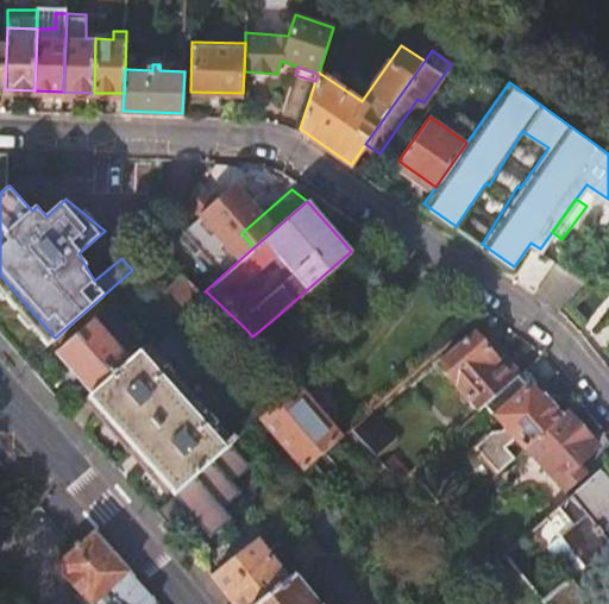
[(205,291),(183,270),(165,287),(184,310),(206,291),(205,291)]
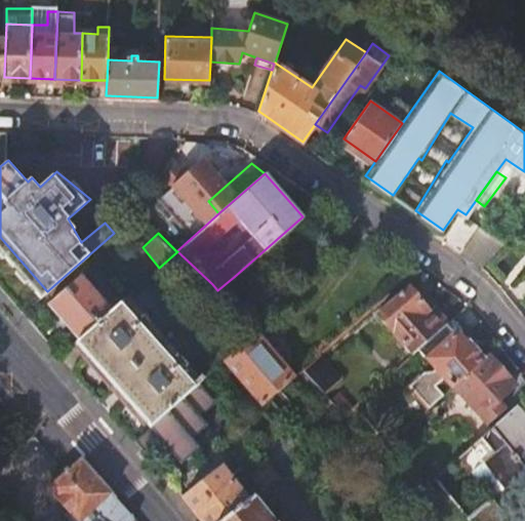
[(49,302),(80,336),(113,308),(82,273),(49,302)]
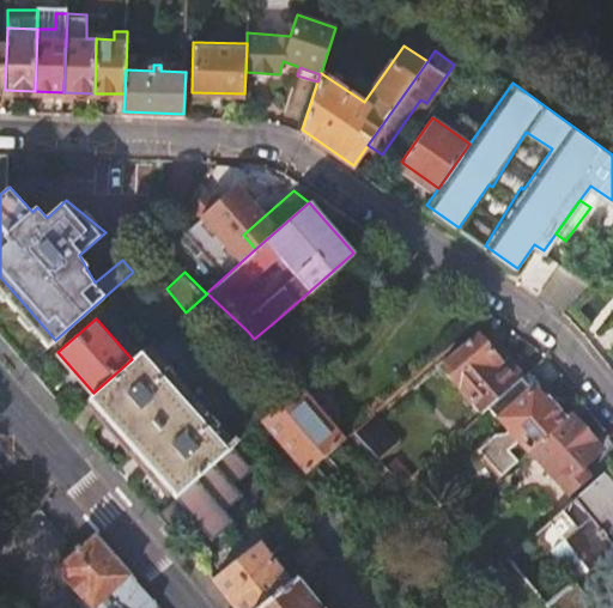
[(286,336),(274,322),(254,339),(268,353),(286,336)]
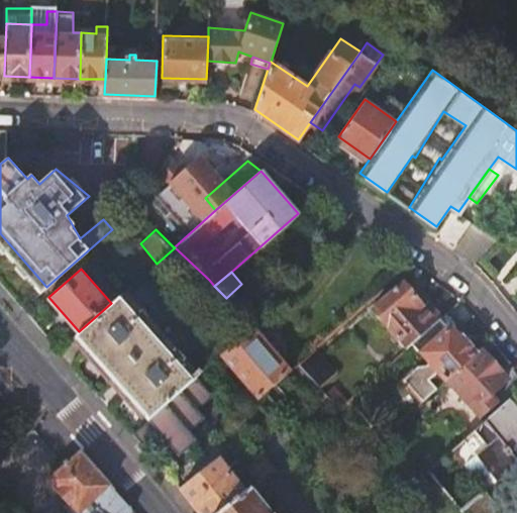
[(438,318),(443,314),(421,290),(416,294),(404,280),(374,307),(408,345),(413,340),(438,318)]
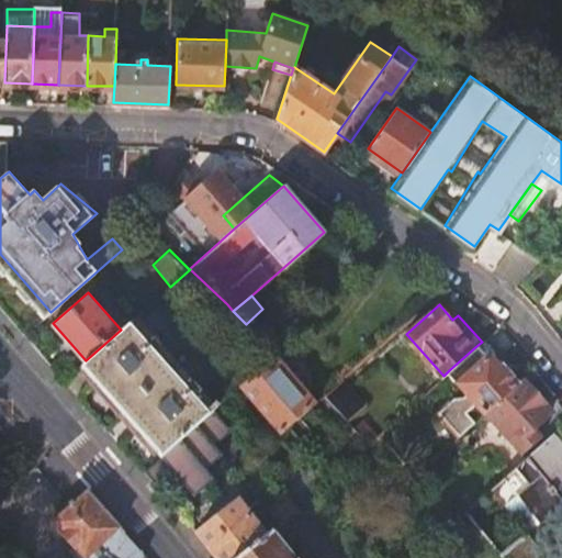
[(86,360),(82,364),(163,454),(193,427),(215,408),(218,404),(215,400),(210,404),(134,319),(121,330),(86,360)]
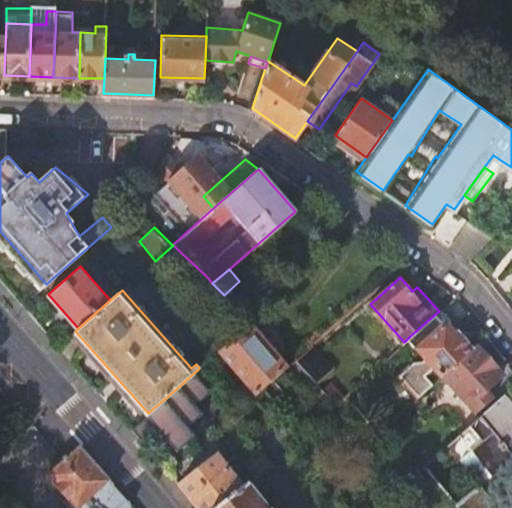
[(447,310),(442,308),(439,311),(434,315),(442,324),(447,320),(449,322),(452,319),(451,314),(447,310)]
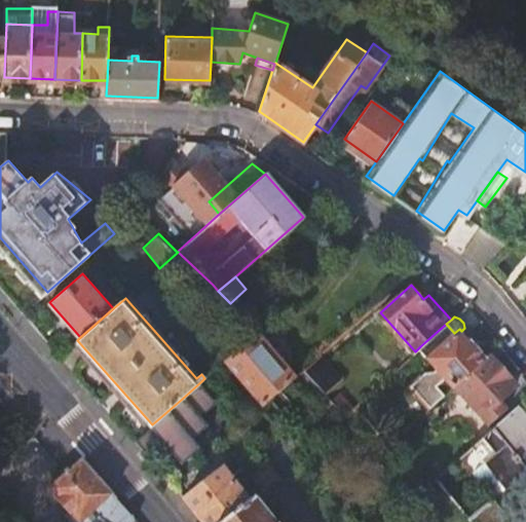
[(455,383),(486,357),(471,339),(470,341),(461,331),(459,329),(454,333),(446,324),(420,346),(428,356),(429,353),(438,364),(433,368),(424,369),(410,382),(431,405),(446,392),(436,380),(446,373),(455,383)]
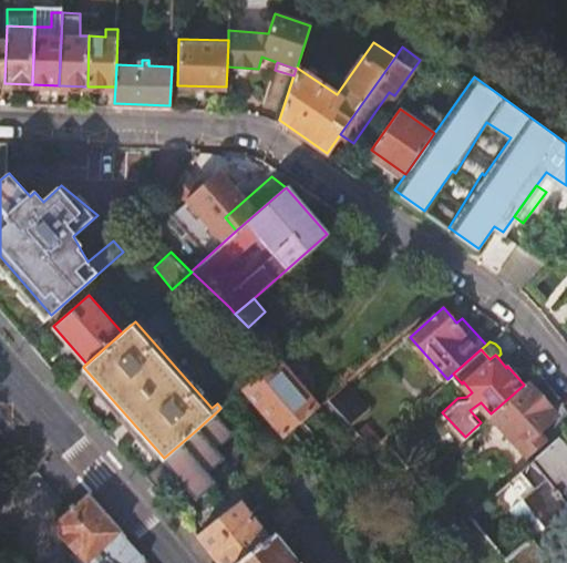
[(278,358),(243,389),(282,434),(319,403),(278,358)]
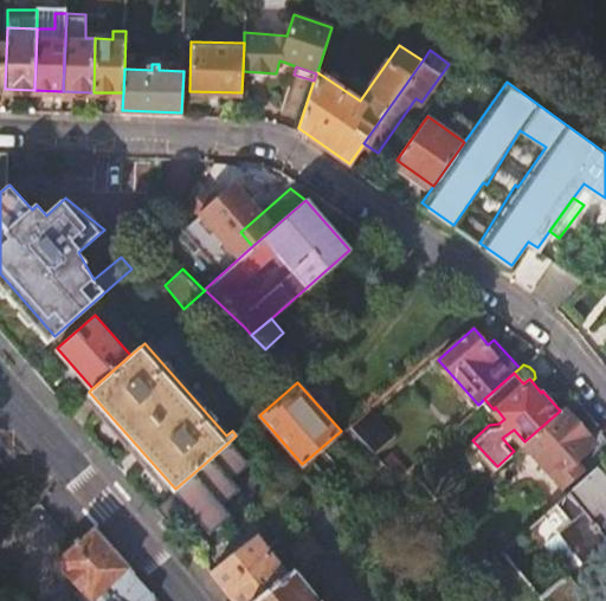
[(594,439),(566,405),(560,411),(524,441),(563,485),(584,467),(575,457),(594,439)]
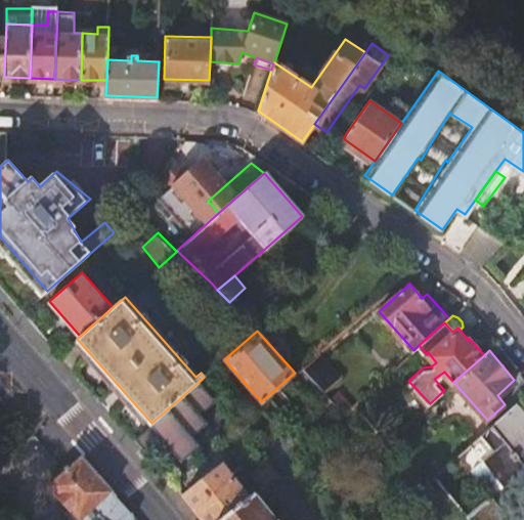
[(341,376),(319,352),(301,367),(324,390),(341,376)]
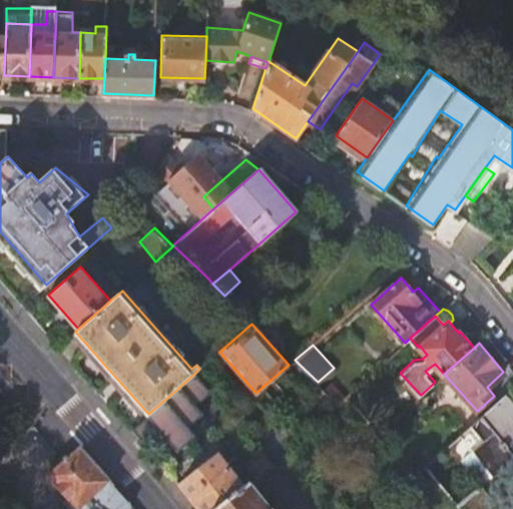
[(148,414),(132,428),(146,443),(161,430),(178,450),(197,434),(189,426),(204,412),(197,404),(212,390),(196,372),(176,390),(148,414)]
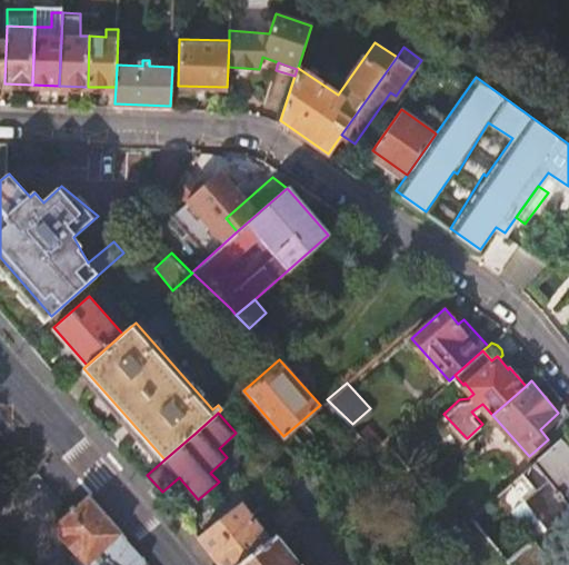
[(532,537),(535,538),(565,514),(568,509),(568,446),(560,436),(498,492),(532,537)]
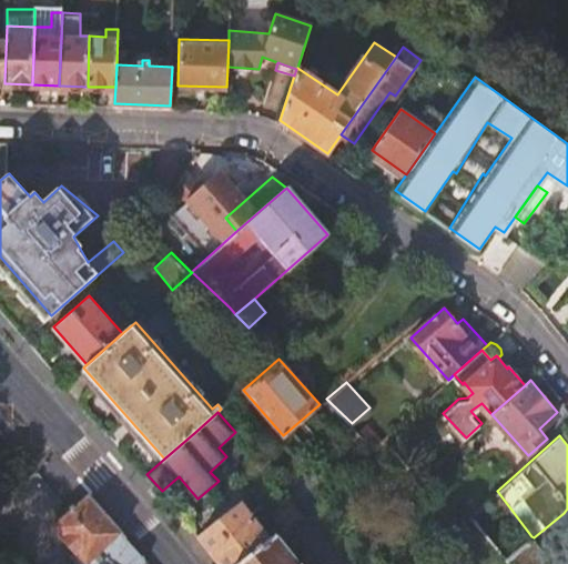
[(150,563),(135,546),(89,493),(78,503),(73,499),(70,502),(74,506),(54,523),(93,563),(150,563)]
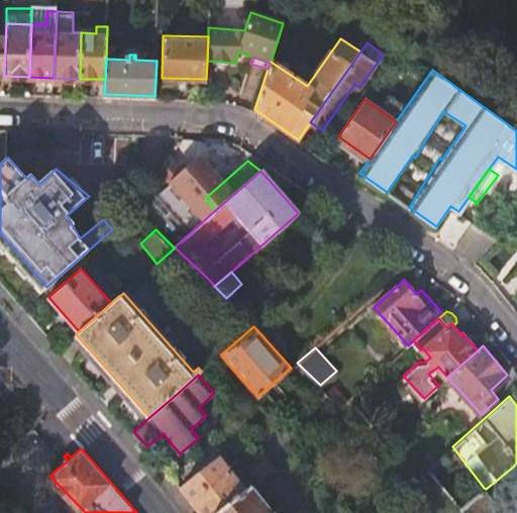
[(218,457),(182,487),(202,512),(216,512),(249,487),(276,466),(265,452),(248,466),(241,455),(226,467),(218,457)]
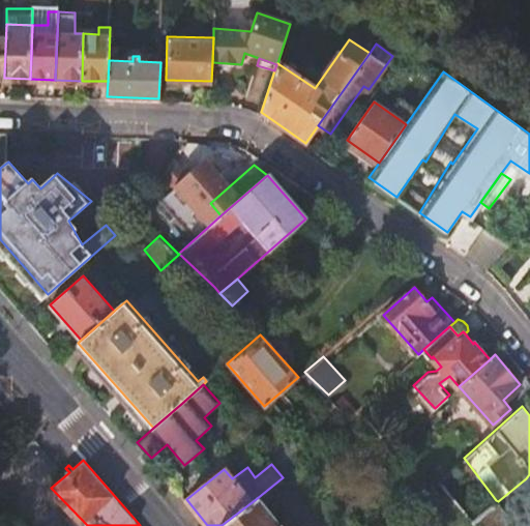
[(277,525),(256,499),(222,525),(277,525)]
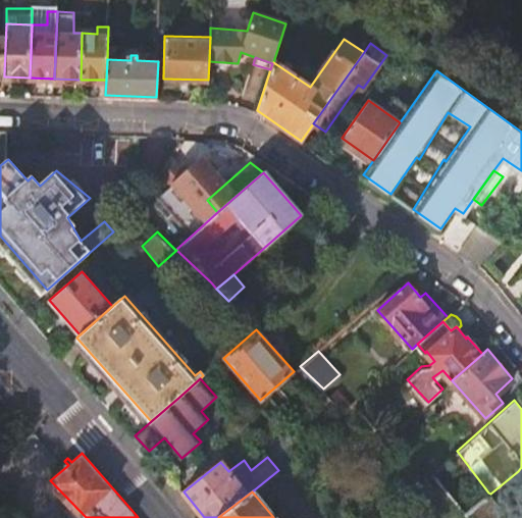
[(465,511),(470,517),(509,517),(490,494),(488,493),(465,511)]
